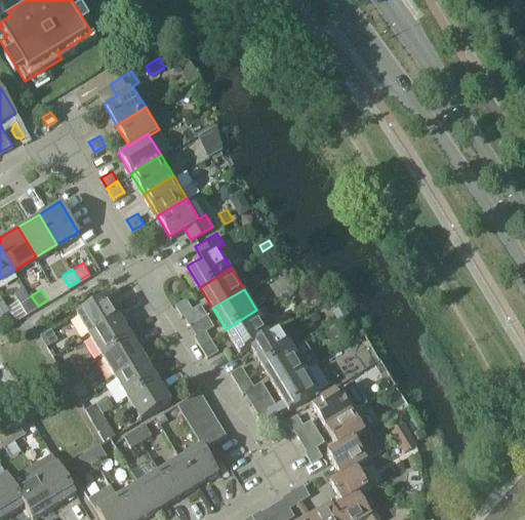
[(88,332),(118,314),(105,293),(75,311),(88,332)]
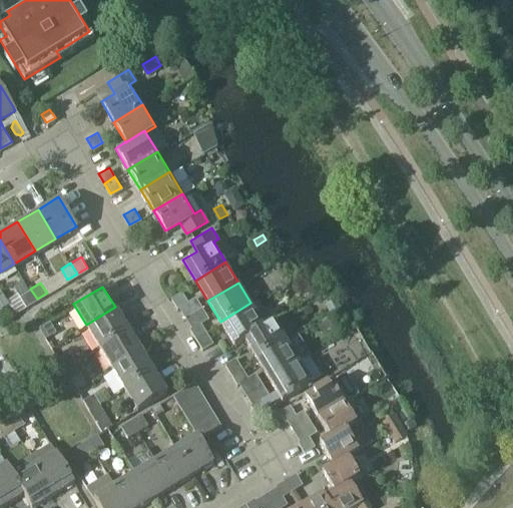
[(37,299),(30,289),(20,295),(26,306),(37,299)]
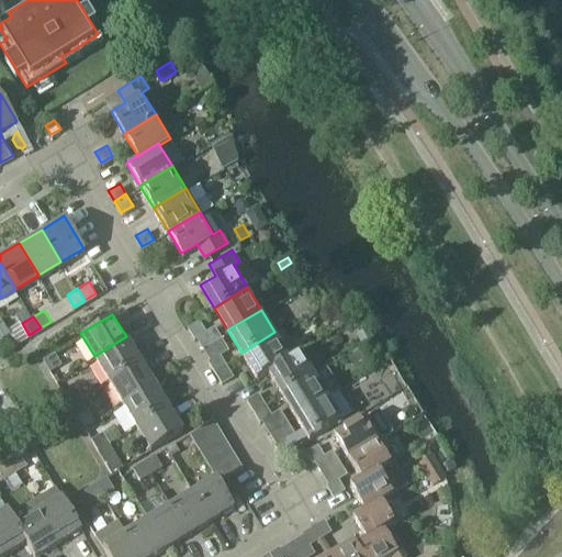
[(186,324),(194,336),(205,330),(198,318),(186,324)]
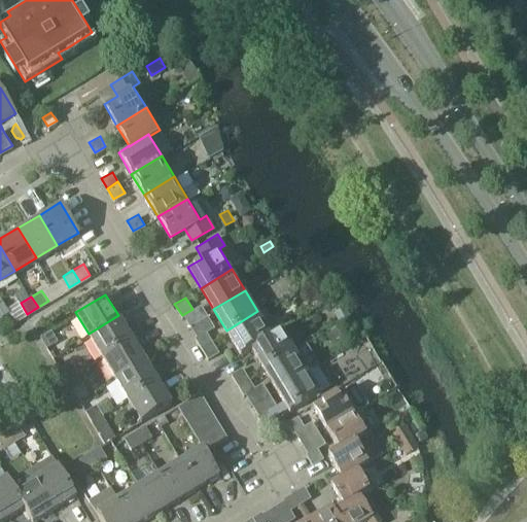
[(351,314),(346,305),(334,311),(339,320),(351,314)]
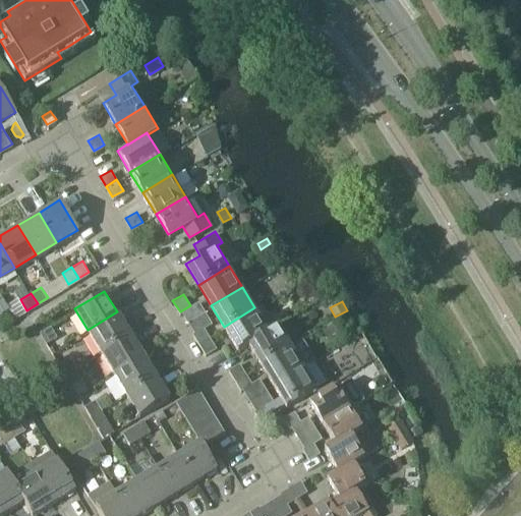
[(247,341),(268,330),(268,329),(277,323),(272,313),(267,311),(262,303),(254,307),(224,327),(237,348),(248,342),(247,341)]
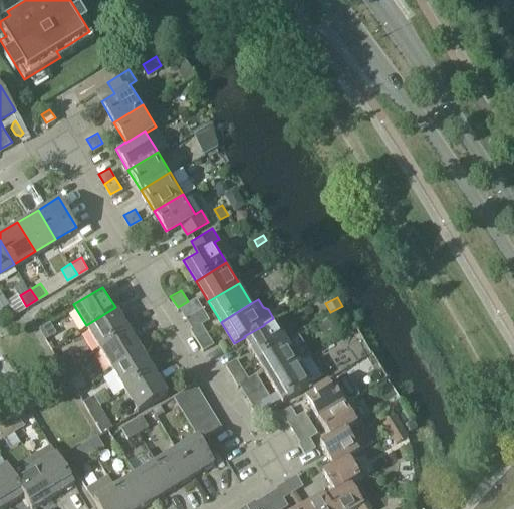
[(115,307),(86,325),(98,345),(127,328),(115,307)]
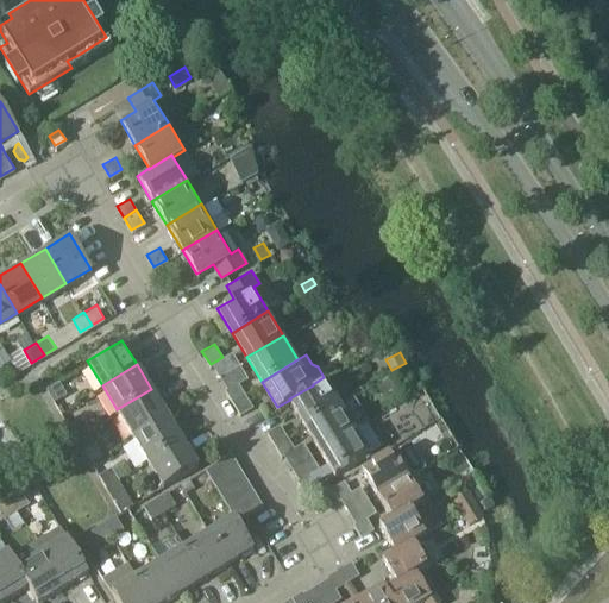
[(395,370),(381,379),(388,390),(402,381),(395,370)]
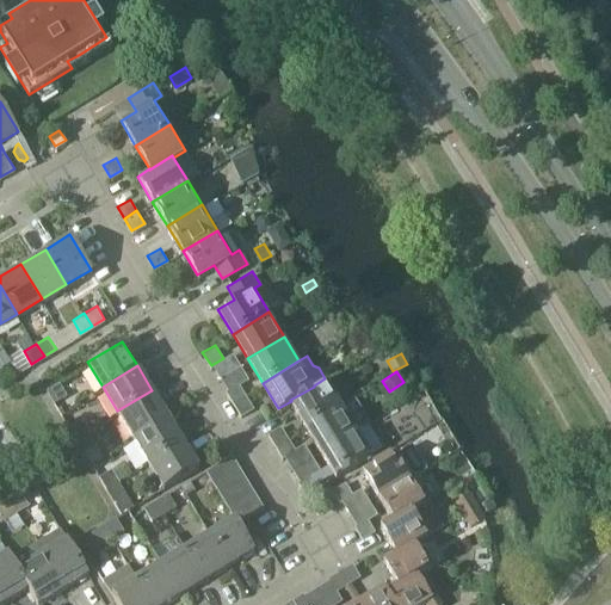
[(325,378),(314,386),(314,387),(290,400),(291,401),(306,424),(340,403),(325,378)]
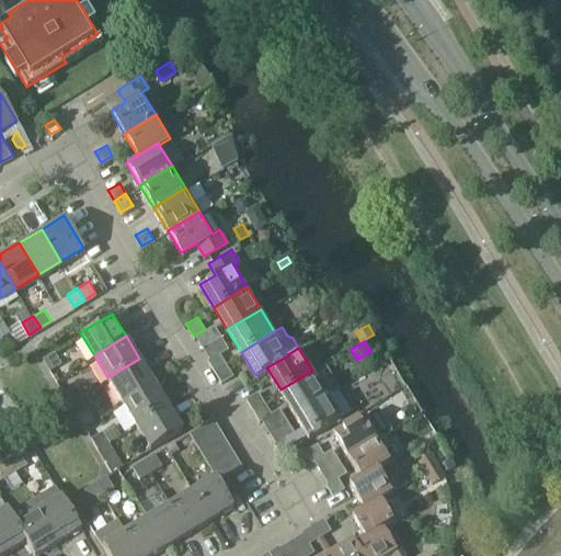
[(43,356),(49,367),(61,361),(55,349),(43,356)]
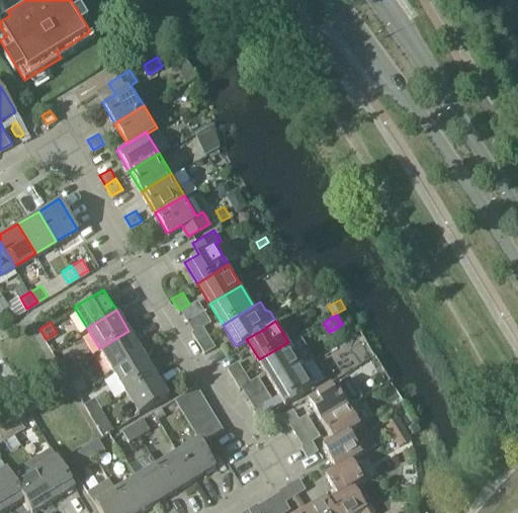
[(197,340),(207,334),(201,325),(191,331),(197,340)]
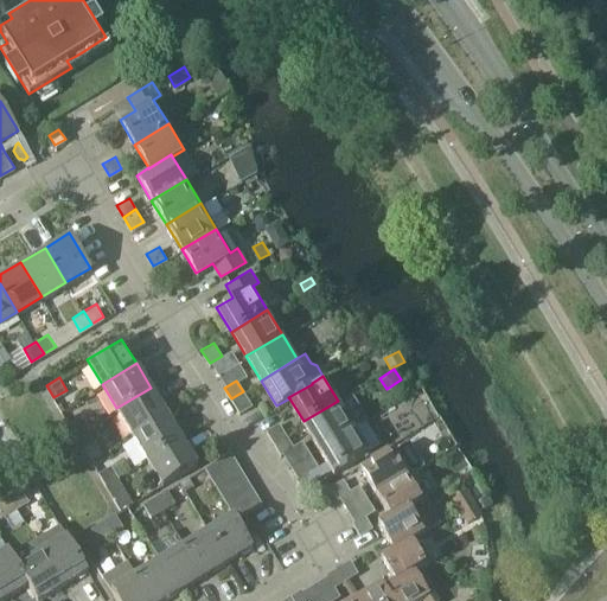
[(166,411),(151,388),(116,408),(132,433),(166,411)]
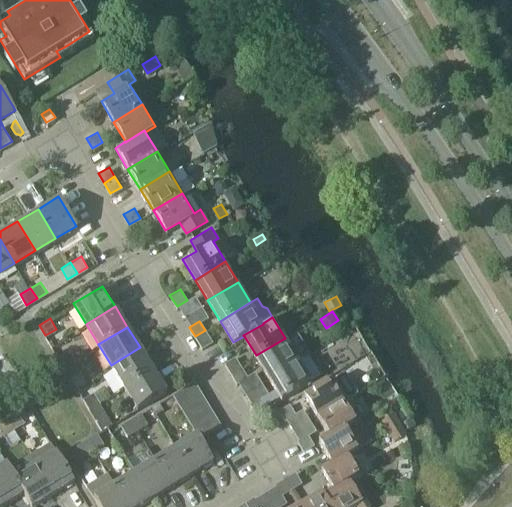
[(205,330),(195,336),(202,347),(211,340),(205,330)]
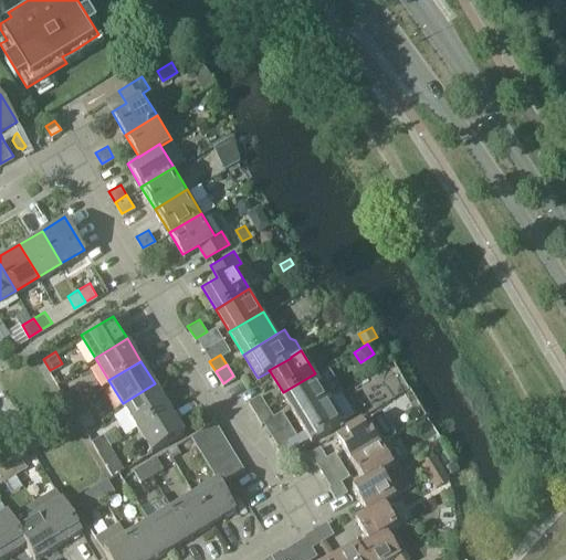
[(315,373),(283,392),(296,414),(328,395),(315,373)]
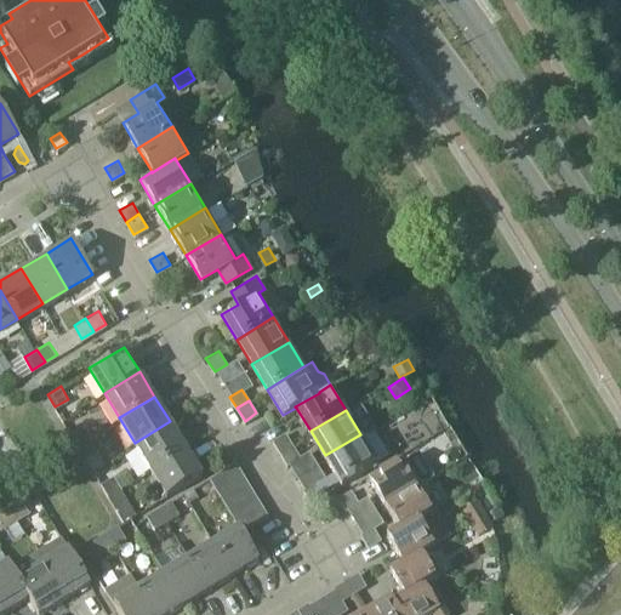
[(170,421),(135,443),(151,468),(186,446),(170,421)]
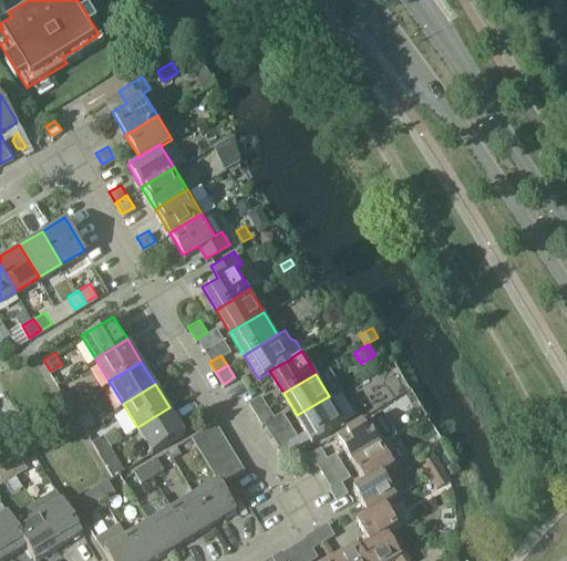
[(70,405),(83,397),(76,386),(63,393),(70,405)]
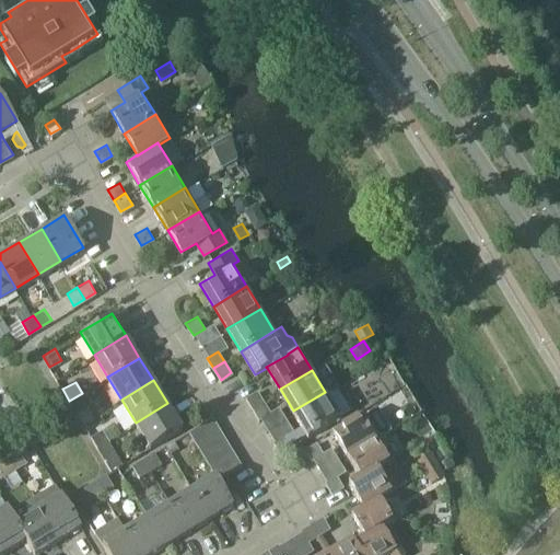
[(253,406),(263,400),(257,390),(246,396),(253,406)]
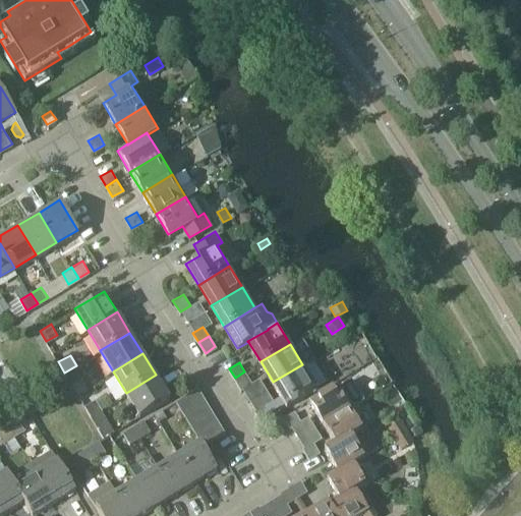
[(316,387),(302,364),(273,382),(287,404),(316,387)]
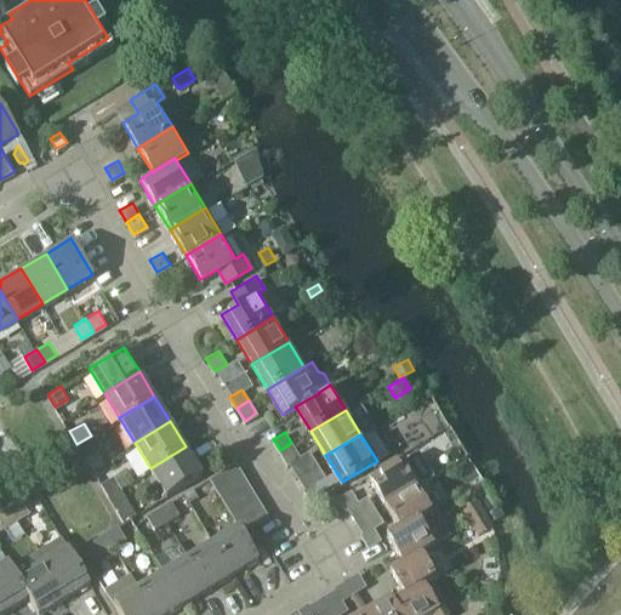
[(98,449),(91,436),(77,444),(84,456),(98,449)]
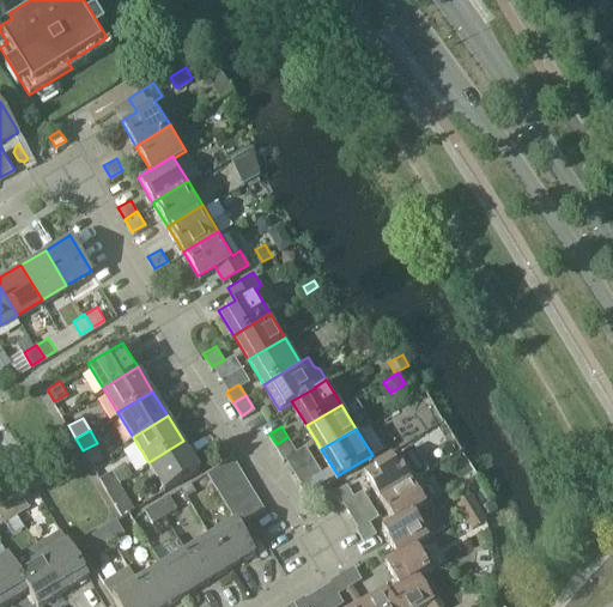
[(287,437),(277,444),(284,456),(296,449),(287,437)]
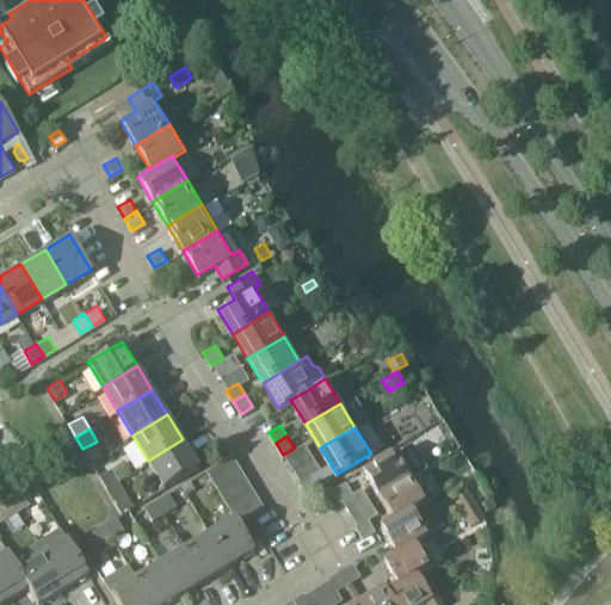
[(198,464),(183,439),(148,461),(164,486),(198,464)]
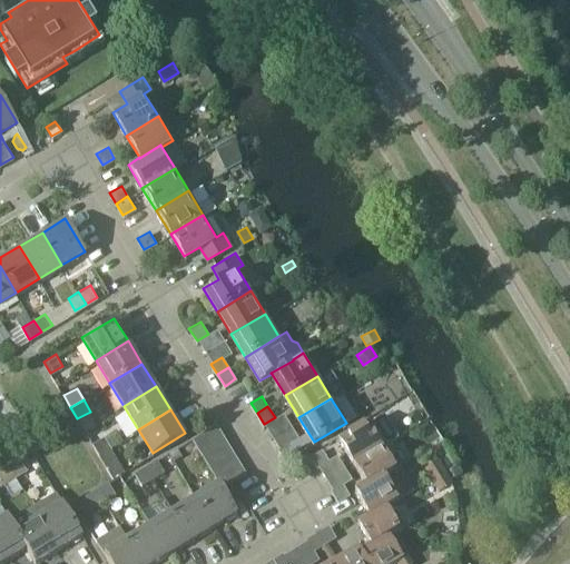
[(353,461),(385,441),(371,417),(338,437),(353,461)]
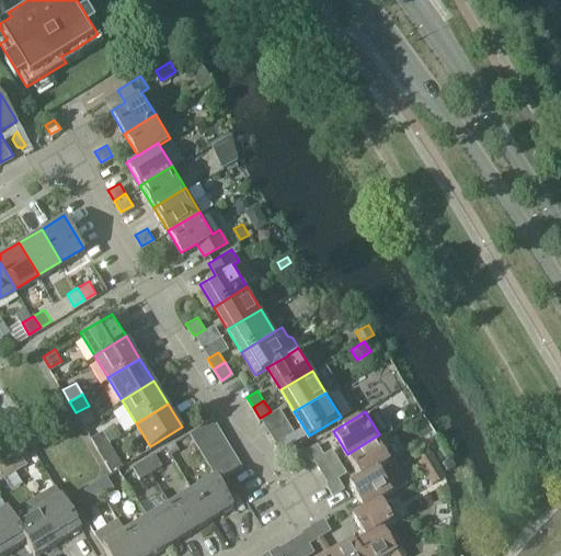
[(195,442),(218,428),(212,416),(187,430),(195,442)]
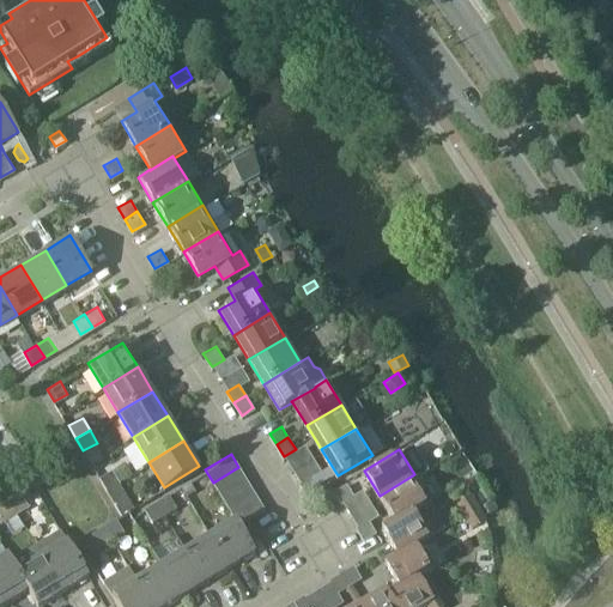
[(238,467),(213,483),(222,496),(247,480),(238,467)]
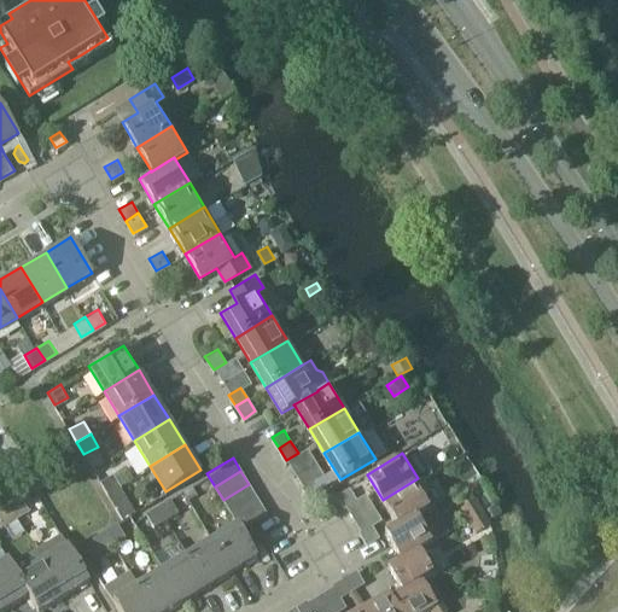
[(108,491),(121,483),(114,472),(100,481),(108,491)]
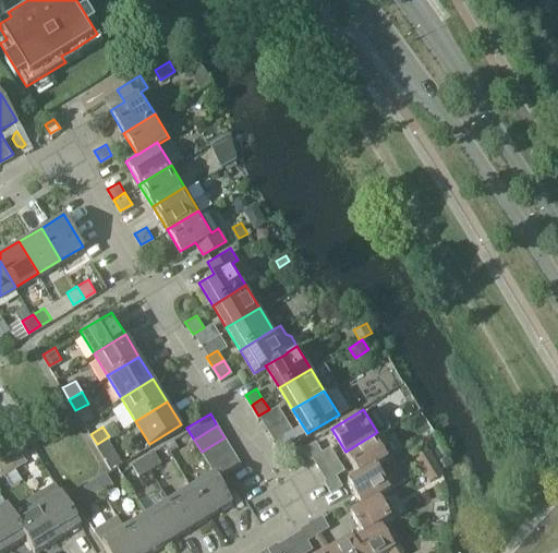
[(377,432),(346,452),(359,473),(378,461),(379,463),(391,455),(377,432)]
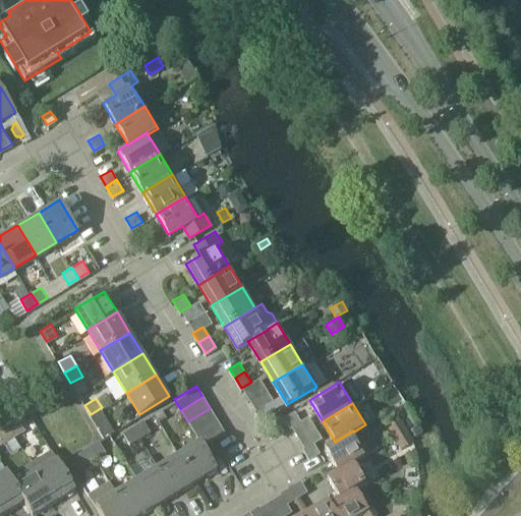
[(265,404),(253,410),(259,420),(271,414),(265,404)]
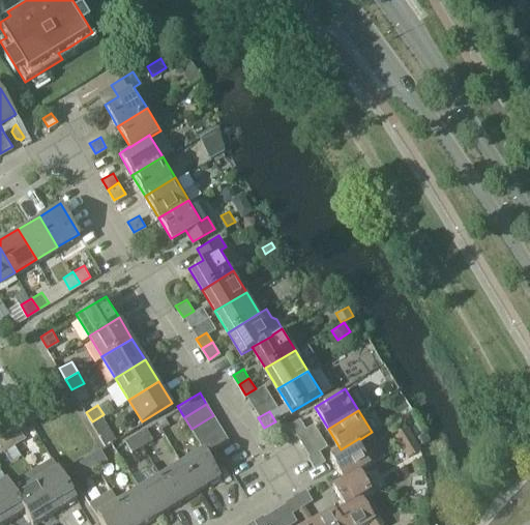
[(104,414),(92,421),(98,432),(110,426),(104,414)]
